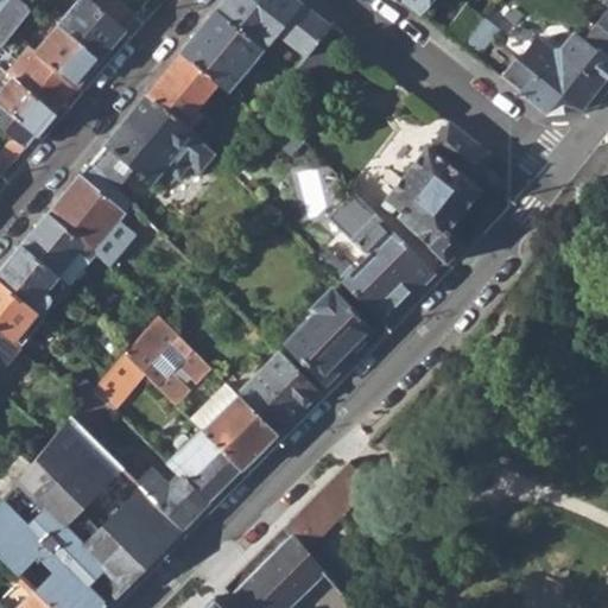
[(6,0),(0,8),(0,42),(29,6),(23,2),(19,0),(6,0)]
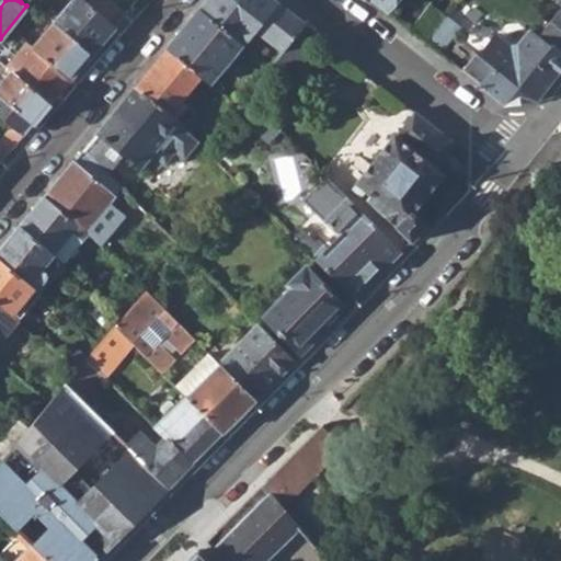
[(72,0),(55,22),(93,53),(115,26),(89,6),(82,0),(72,0)]
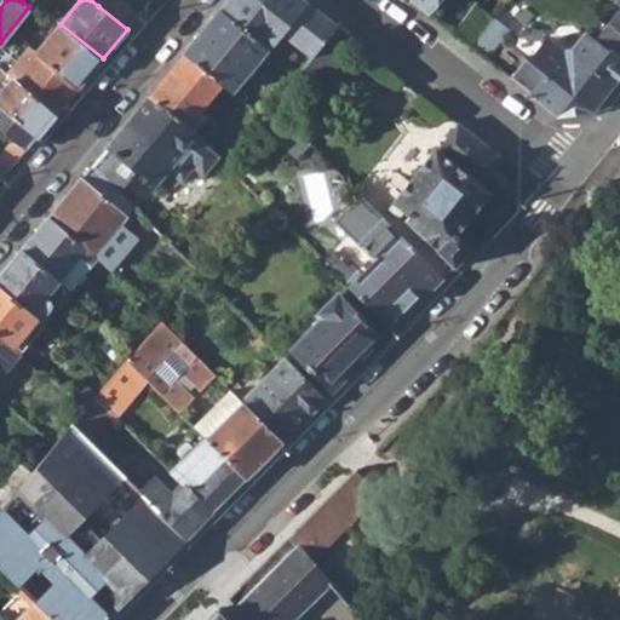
[(102,0),(98,6),(127,29),(139,16),(119,0),(102,0)]
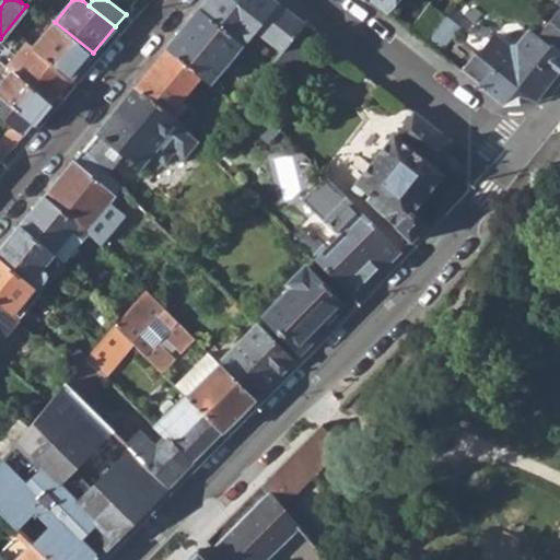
[(255,27),(282,50),(303,23),(275,0),(205,0),(198,10),(241,45),(255,27)]
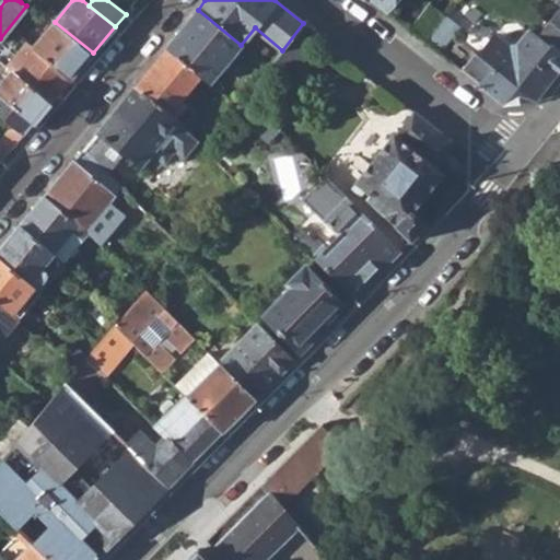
[(370,0),(391,16),(403,0),(370,0)]
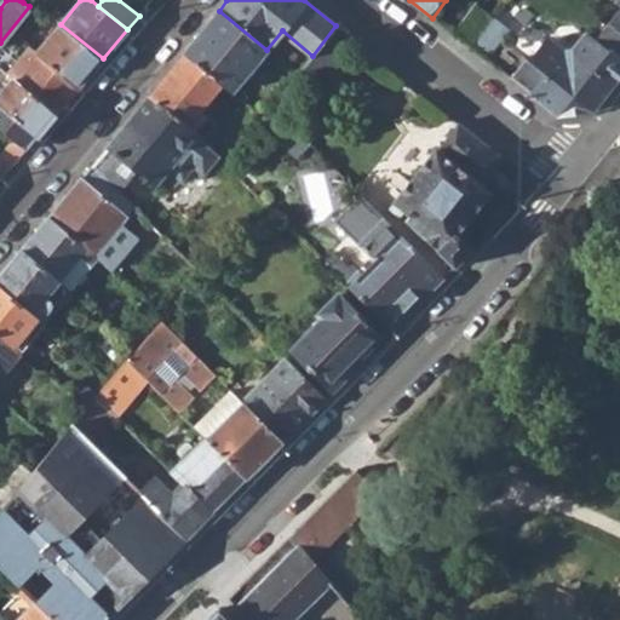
[(451,33),(470,47),(494,18),(476,5),(451,33)]
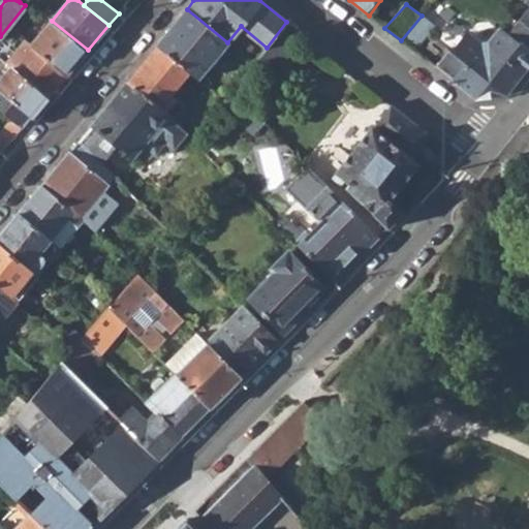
[(528,6),(519,21),(528,28),(528,6)]
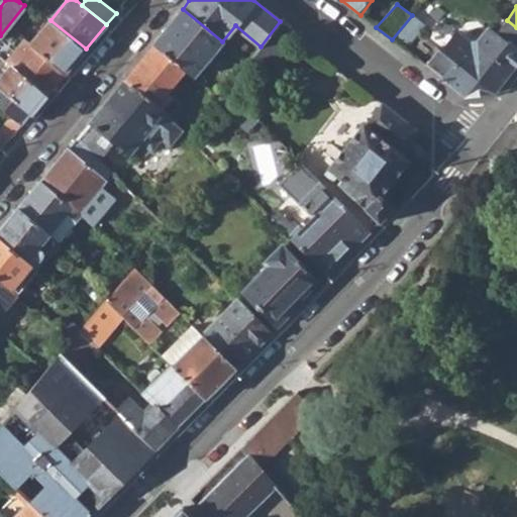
[(184,70),(192,77),(222,41),(183,9),(153,44),(184,70)]
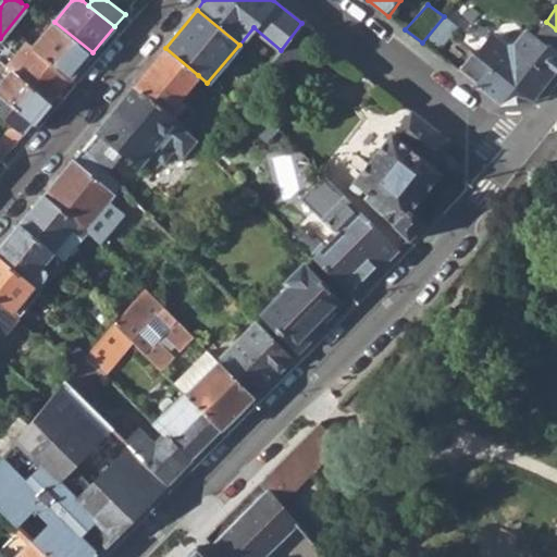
[(422,42),(436,53),(457,28),(444,16),(422,42)]
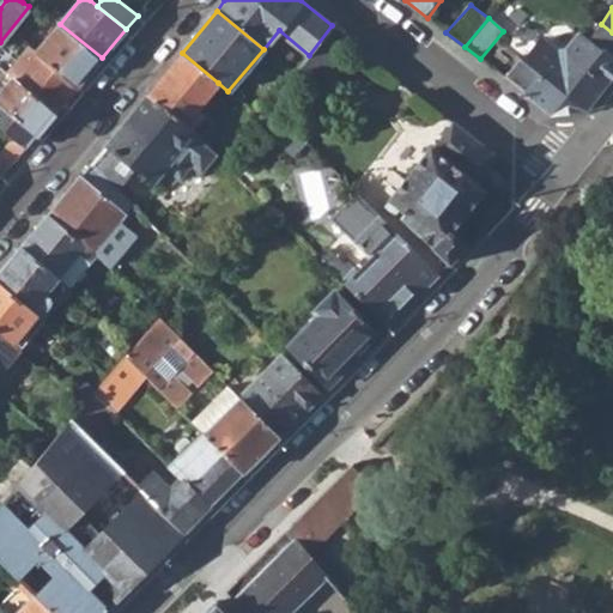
[(36,52),(78,85),(102,58),(60,24),(36,52)]
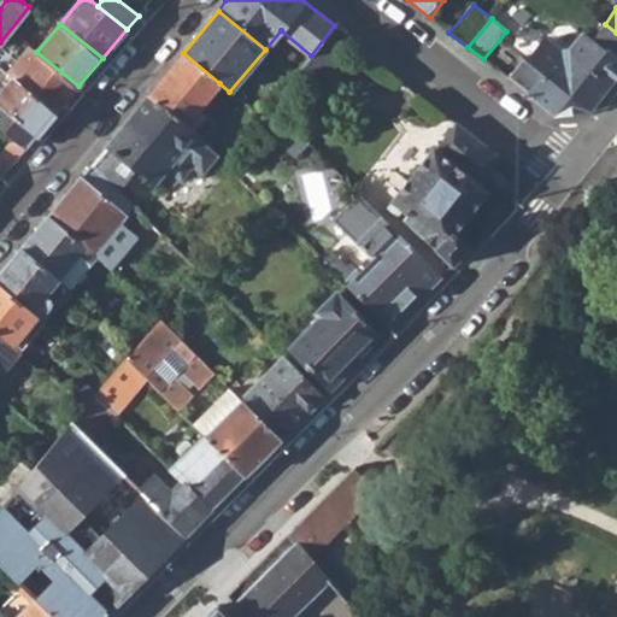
[(592,41),(616,60),(616,33),(605,24),(592,41)]
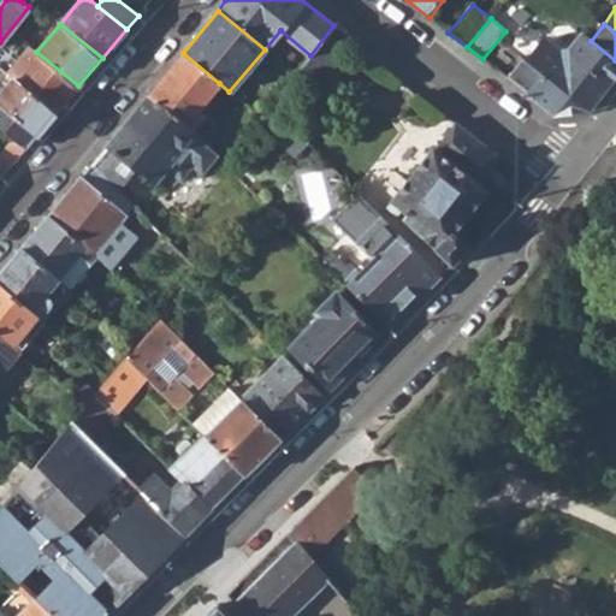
[(296,75),(323,94),(344,65),(335,57),(350,37),(333,25),(311,55),(296,75)]
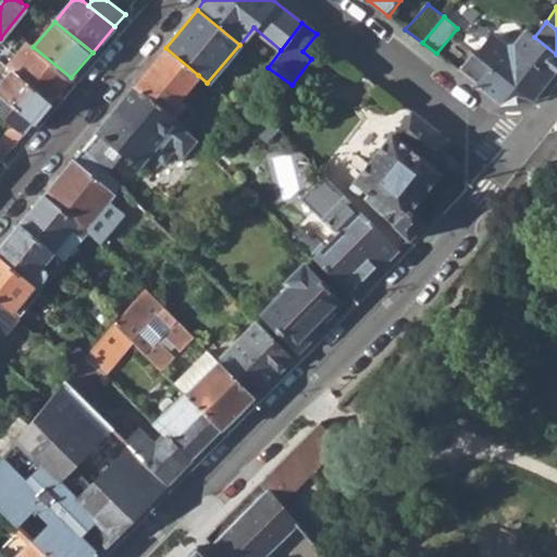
[(457,70),(499,103),(535,97),(556,67),(556,54),(534,37),(524,31),(512,45),(504,45),(492,33),(475,54),(471,51),(457,70)]
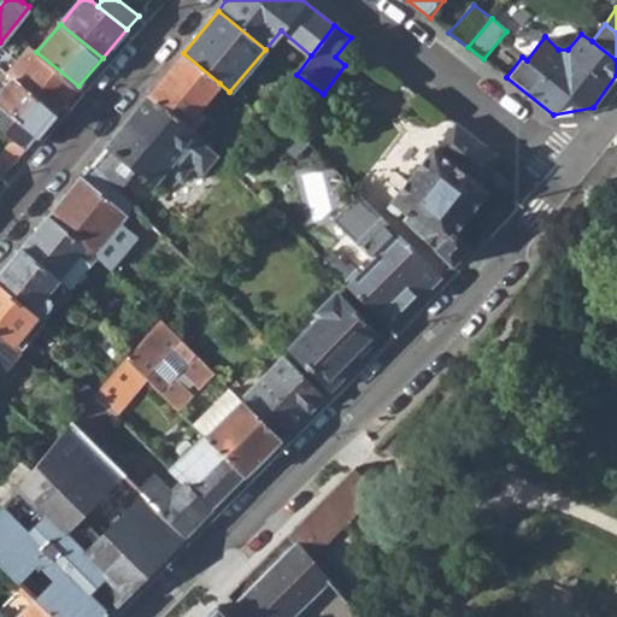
[(13,80),(56,115),(78,86),(36,52),(30,46),(6,75),(13,80)]
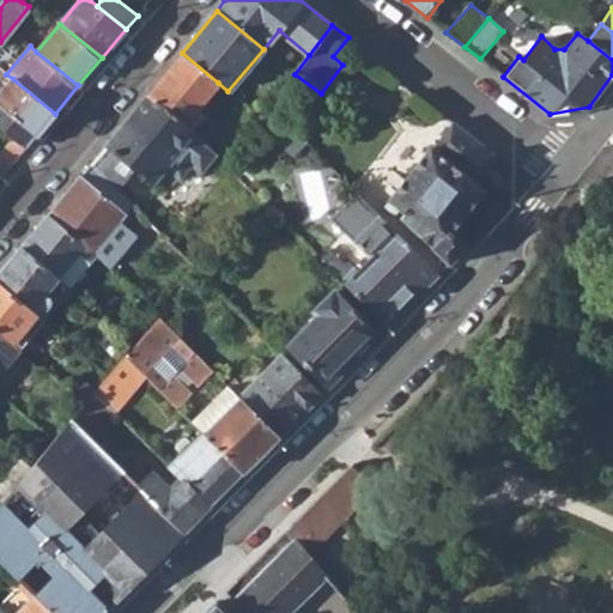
[(147,95),(184,125),(218,83),(182,53),(147,95)]
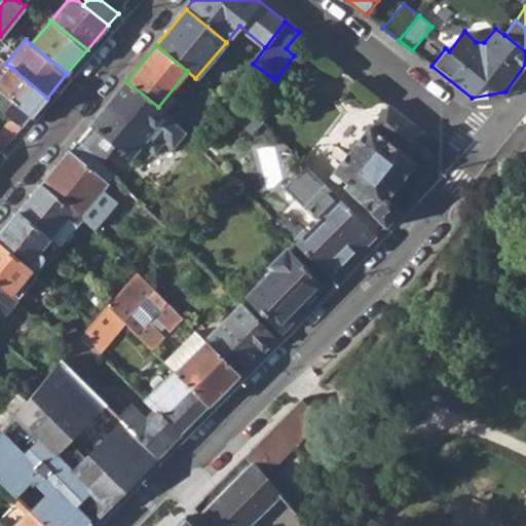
[(3,62),(0,65),(0,81),(11,68),(5,64),(3,62)]
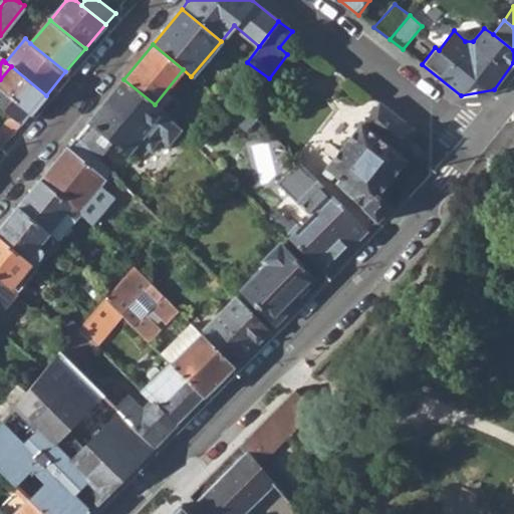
[(0,103),(12,114),(23,123),(46,95),(11,66),(0,79),(0,103)]
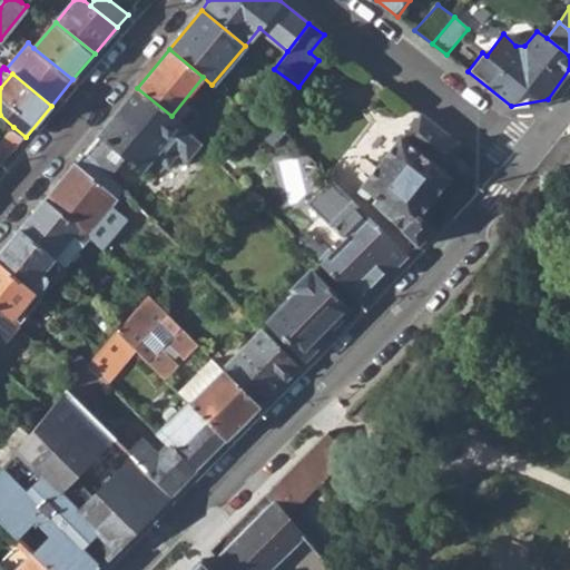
[(172,116),(137,88),(84,153),(106,175),(109,177),(123,159),(140,173),(155,156),(167,165),(177,151),(186,159),(199,144),(172,116)]
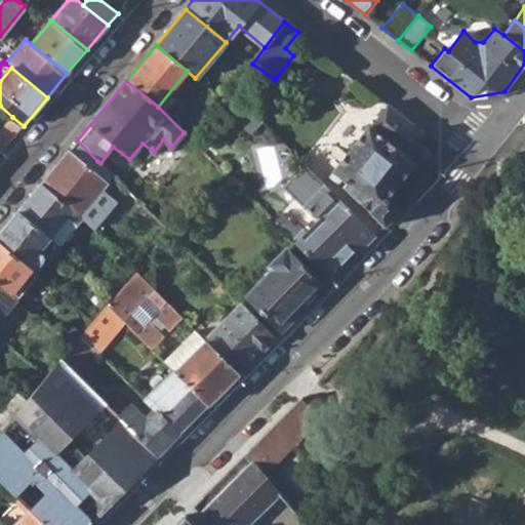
[(228,112),(250,135),(261,124),(238,101),(228,112)]
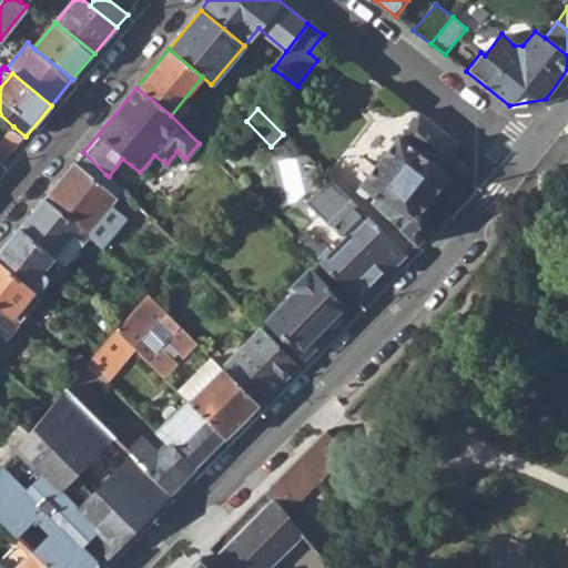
[(371,203),(418,245),(434,231),(415,213),(449,178),(439,170),(460,143),(421,112),(359,184),(375,198),(371,203)]
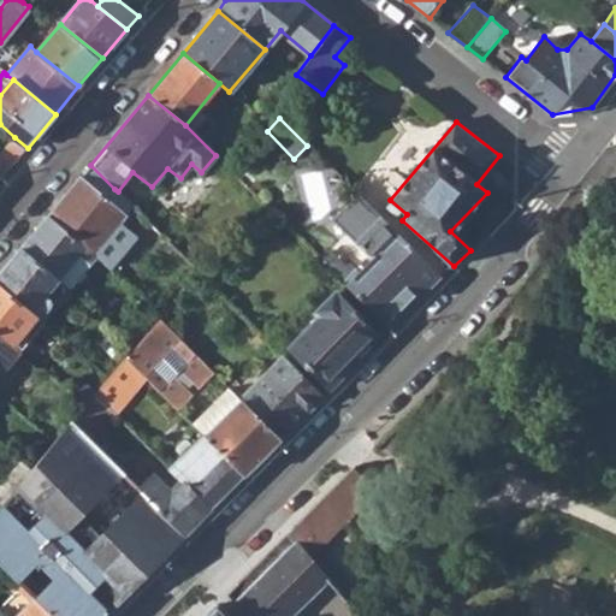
[(0,154),(0,179),(28,148),(15,137),(0,154)]
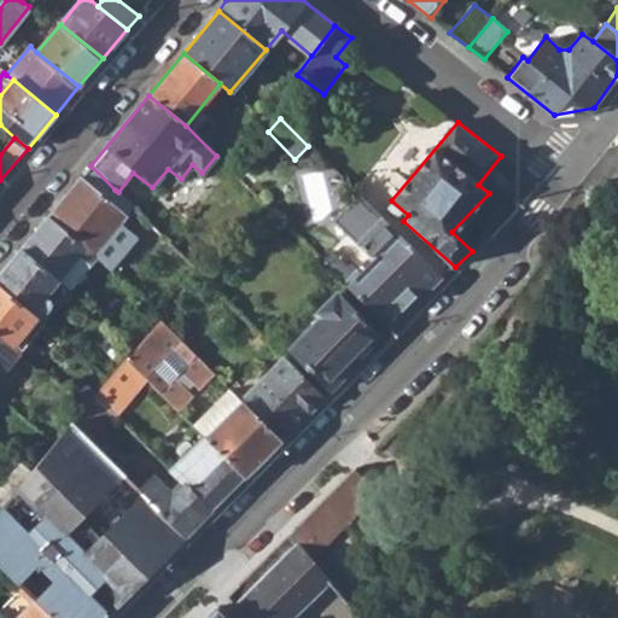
[(91,165),(48,217),(94,257),(97,258),(111,270),(133,243),(116,229),(128,215),(109,198),(115,190),(91,165)]
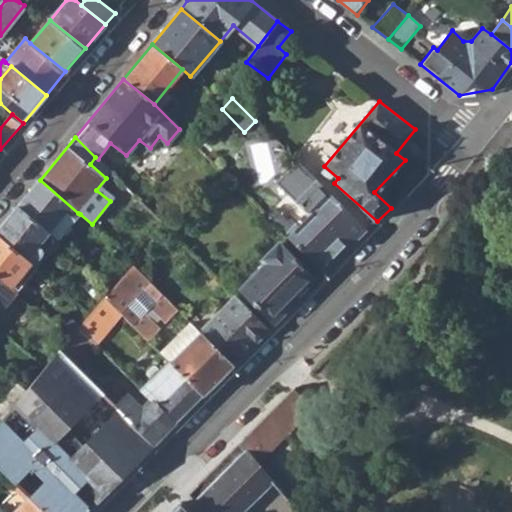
[(286,236),(324,275),(366,233),(298,165),(278,185),(310,217),(299,228),(296,225),(286,236)]
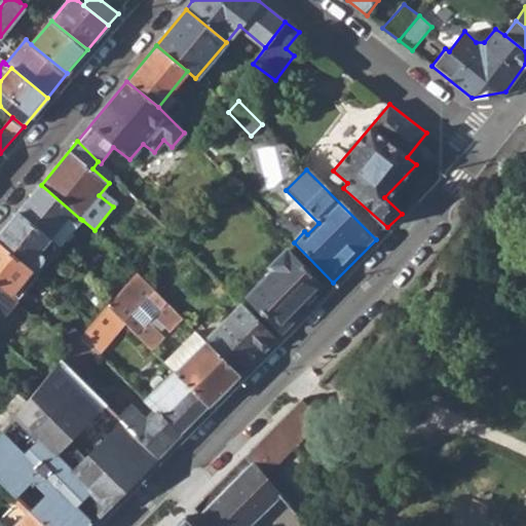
[(16,213),(40,233),(47,239),(49,241),(58,249),(80,219),(41,185),(16,213)]
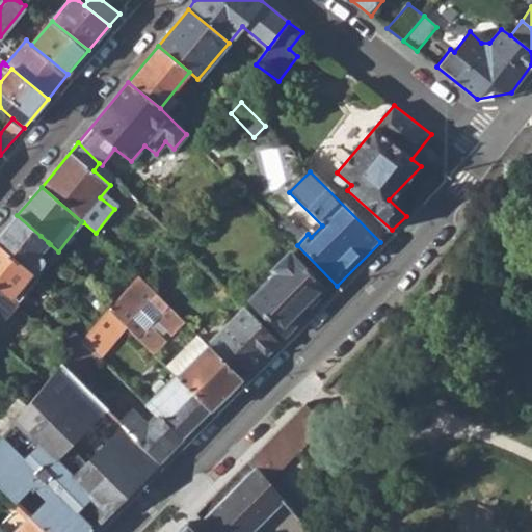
[(41,236),(17,215),(0,236),(0,247),(19,263),(32,273),(37,278),(47,267),(35,260),(50,244),(48,242),(41,236)]
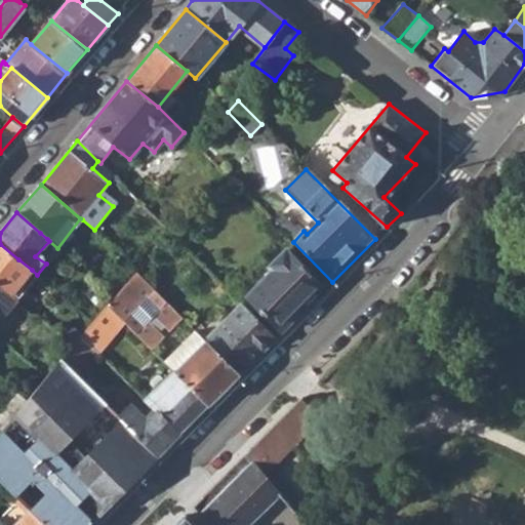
[(293,242),(304,231),(298,226),(294,229),(280,215),(273,223),(293,242)]
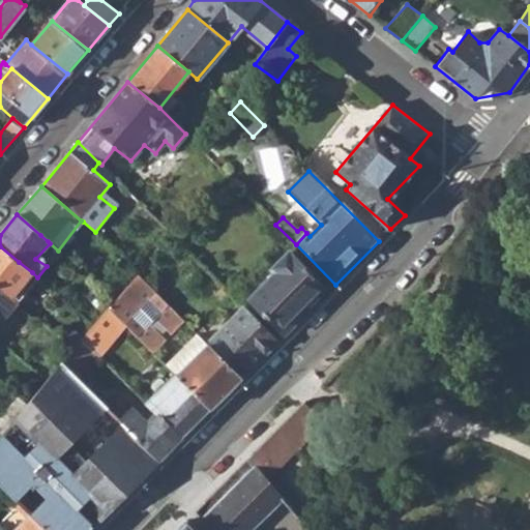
[(19,262),(0,246),(0,287),(12,297),(18,301),(37,277),(32,272),(19,262)]
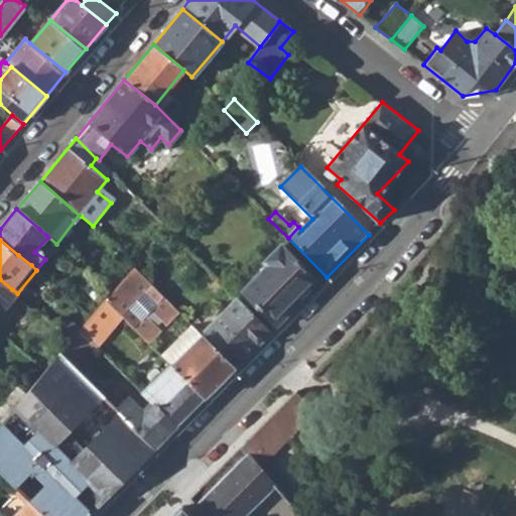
[(281,247),(263,265),(266,269),(243,293),(277,327),(301,301),(297,296),(313,278),(281,247)]
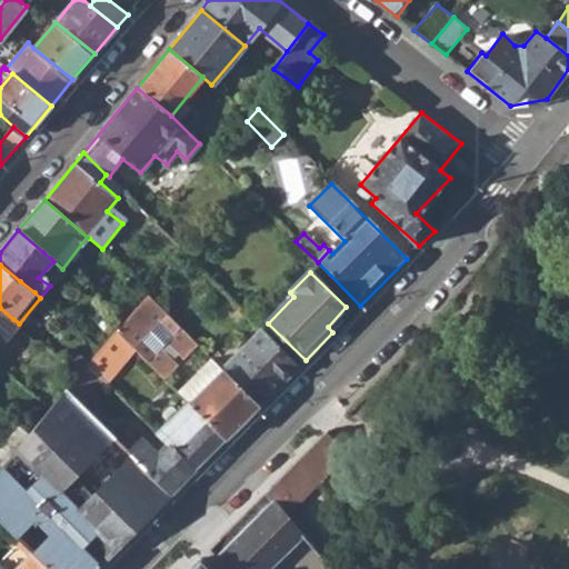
[(259,316),(268,323),(293,297),(290,292),(286,289),(259,316)]
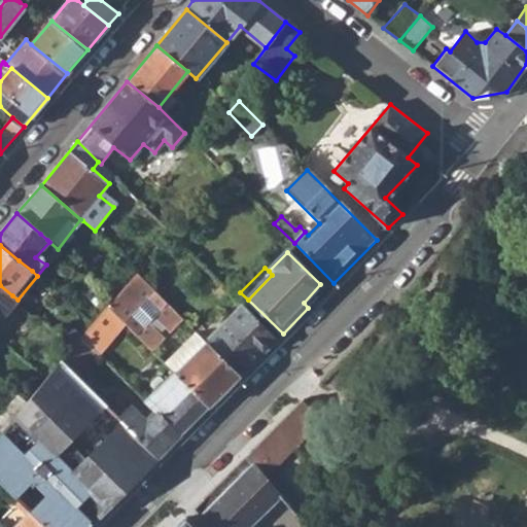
[(177,315),(136,273),(115,296),(107,306),(125,322),(150,348),(177,315)]
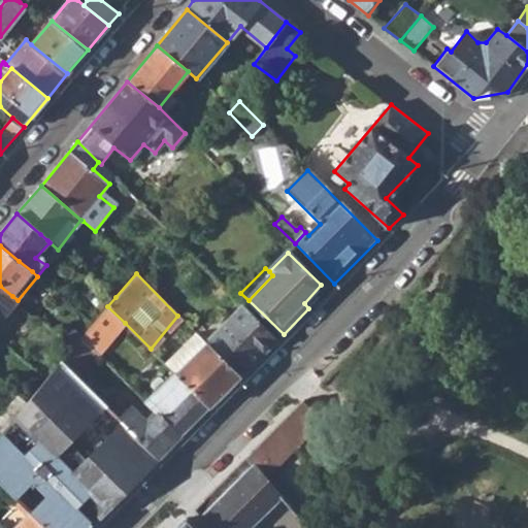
[(12,296),(0,286),(0,317),(3,320),(18,300),(12,296)]
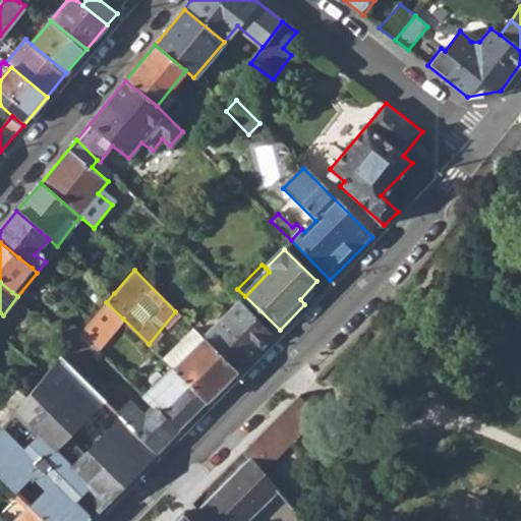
[(96,349),(123,319),(106,302),(92,319),(80,333),(93,346),(96,349)]
